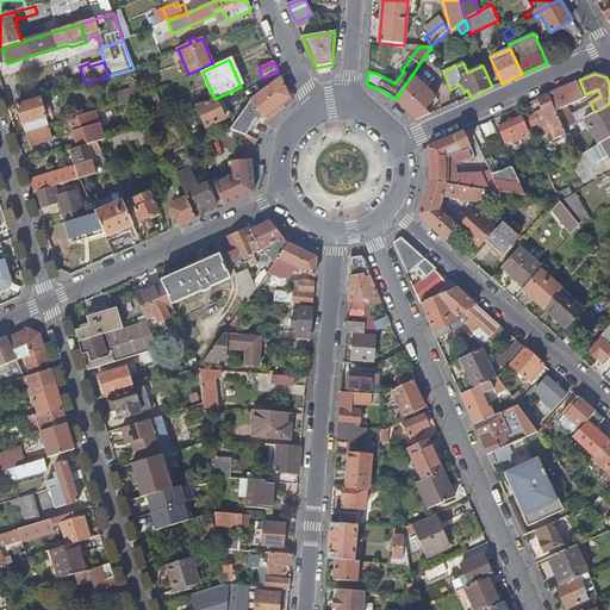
[(416,122),(430,116),(425,111),(436,99),(411,76),(396,99),(404,106),(409,112),(412,116),(416,122)]
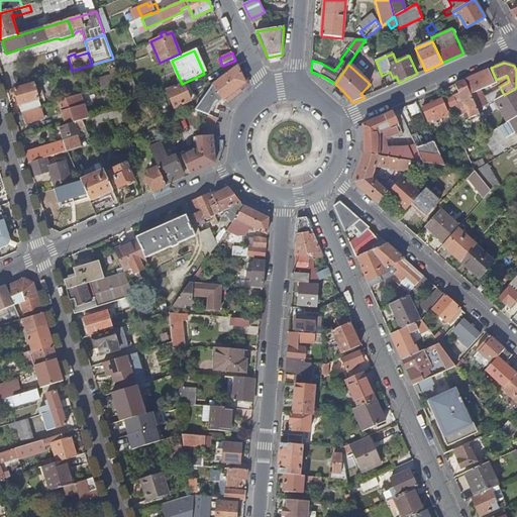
[(196,110),(209,115),(217,100),(219,103),(225,99),(237,89),(239,88),(245,83),(238,67),(214,84),(196,110)]
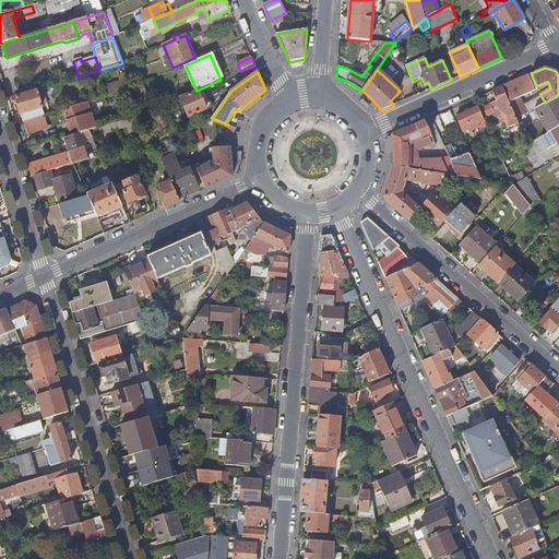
[(531,73),(502,86),(510,102),(520,97),(522,96),(537,88),(536,86),(531,73)]
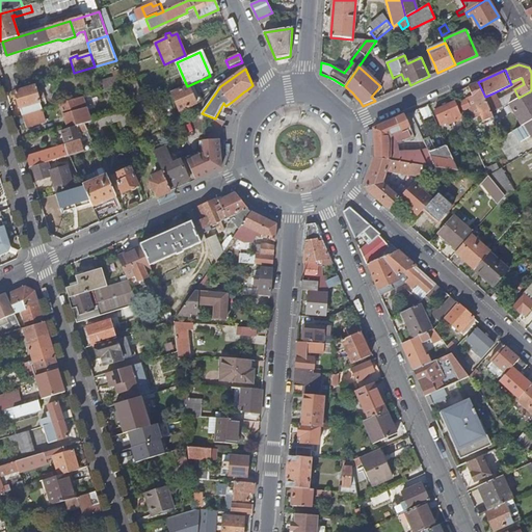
[(126,84),(122,75),(111,79),(114,88),(126,84)]
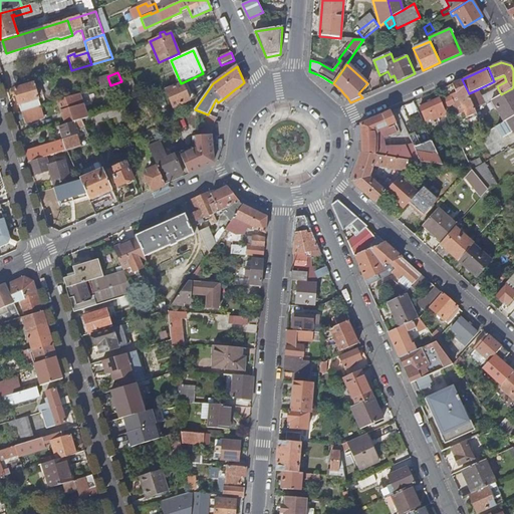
[(110,85),(107,76),(97,79),(100,88),(110,85)]
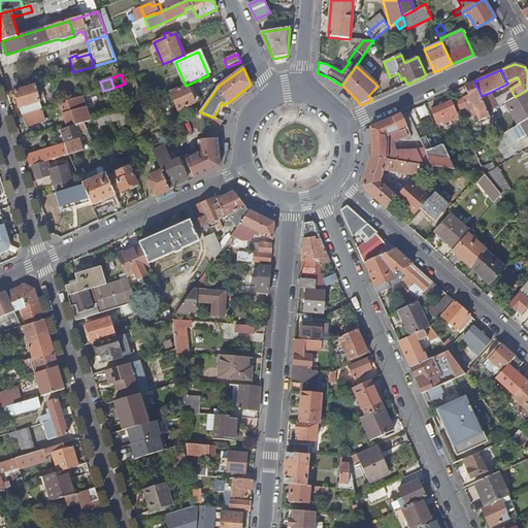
[(482,96),(474,81),(465,86),(469,96),(481,120),(486,117),(487,119),(482,122),(485,129),(494,124),(491,119),(489,112),(488,110),(482,96)]
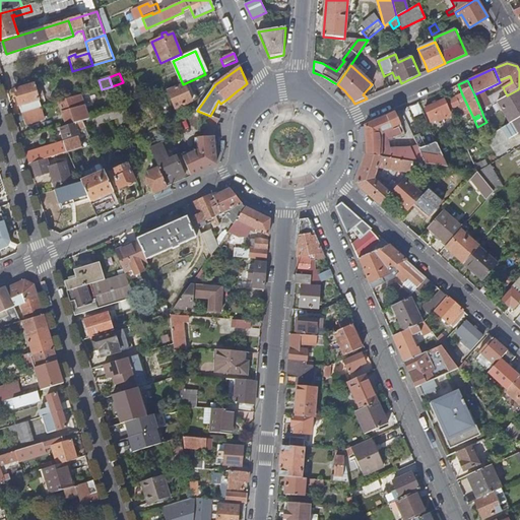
[(34,83),(14,89),(19,107),(20,106),(22,113),(42,108),(34,83)]
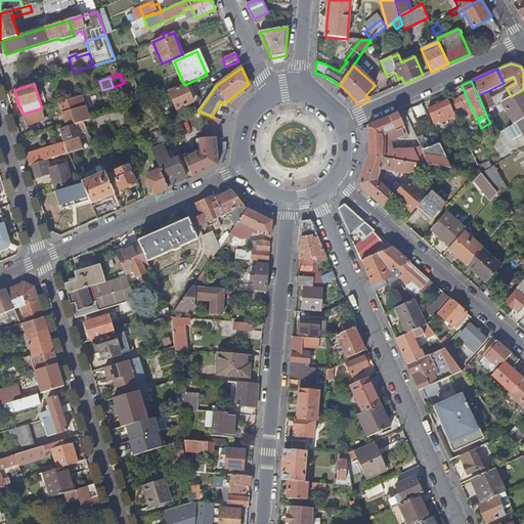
[(193,102),(186,85),(170,92),(177,111),(193,102)]
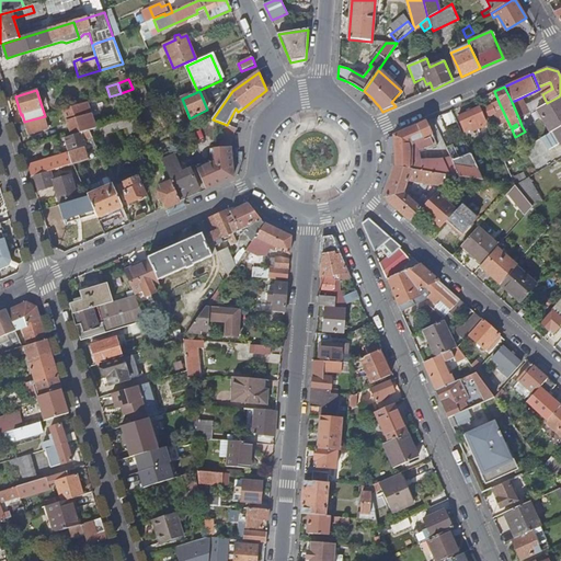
[(258,96),(244,107),(247,110),(254,101),(260,95),(258,96)]
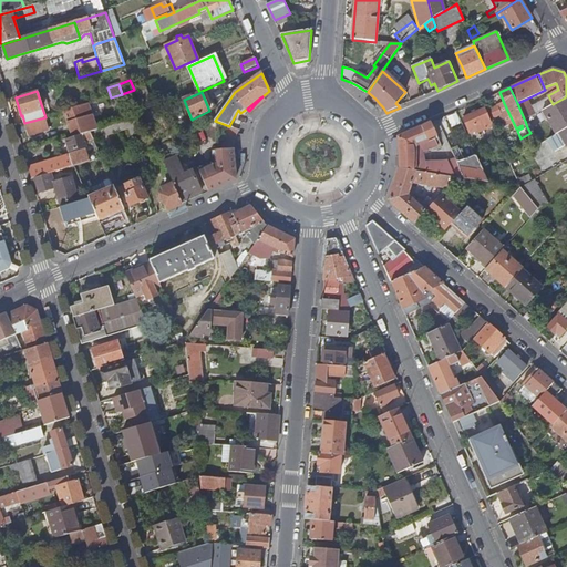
[(250,112),(266,101),(263,96),(257,102),(249,111),(250,112)]
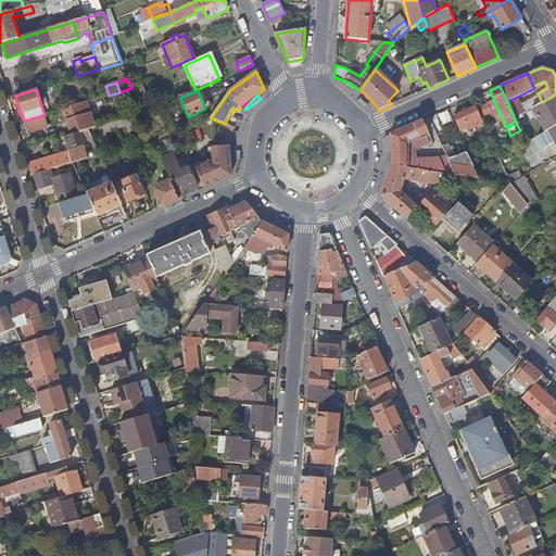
[(555,98),(554,96),(542,102),(532,109),(545,131),(548,130),(555,125),(555,98)]
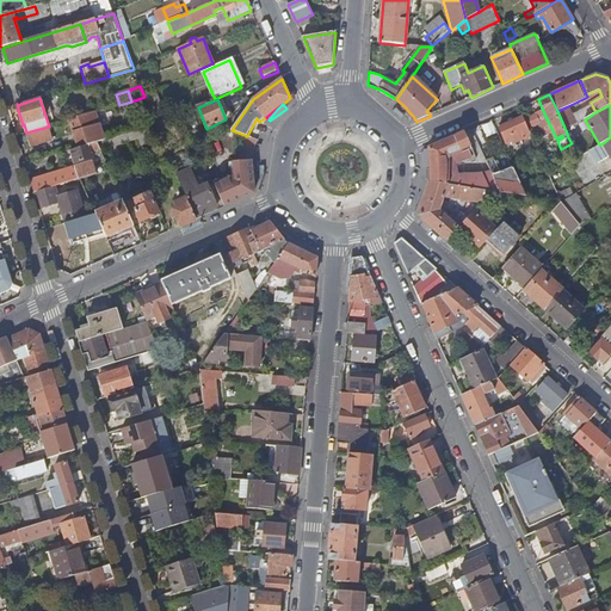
[(568,106),(557,111),(565,128),(575,124),(568,106)]
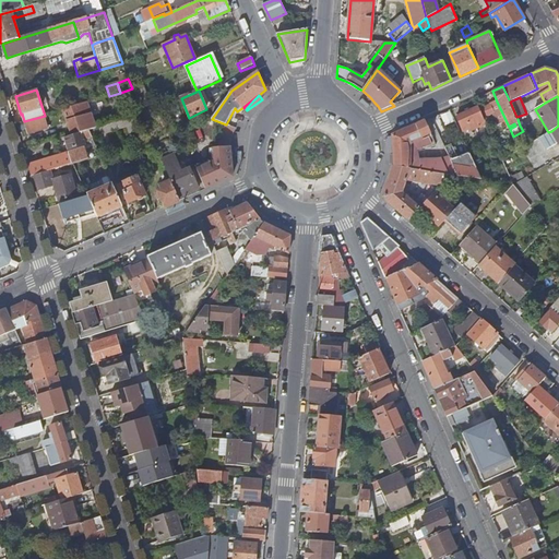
[(63,110),(72,135),(88,131),(96,129),(86,103),(63,110)]
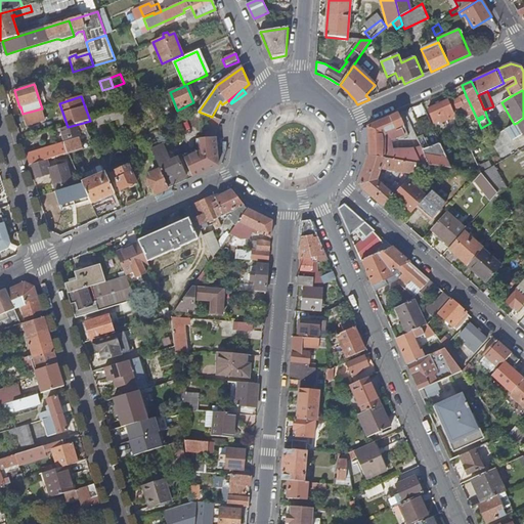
[(451,107),(448,99),(428,108),(434,122),(438,121),(439,123),(455,116),(453,110),(451,107)]
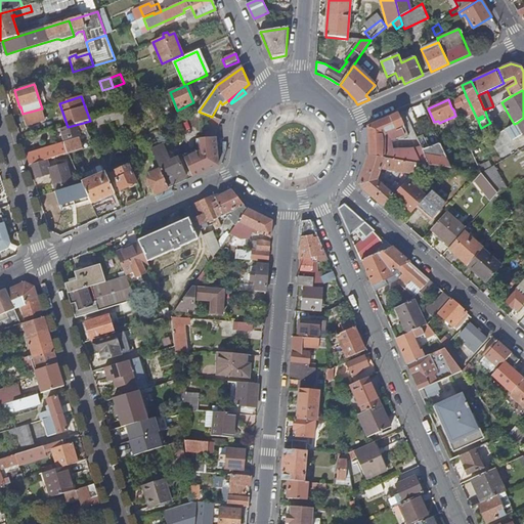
[(462,102),(451,107),(453,110),(455,116),(455,117),(457,121),(468,116),(462,102)]
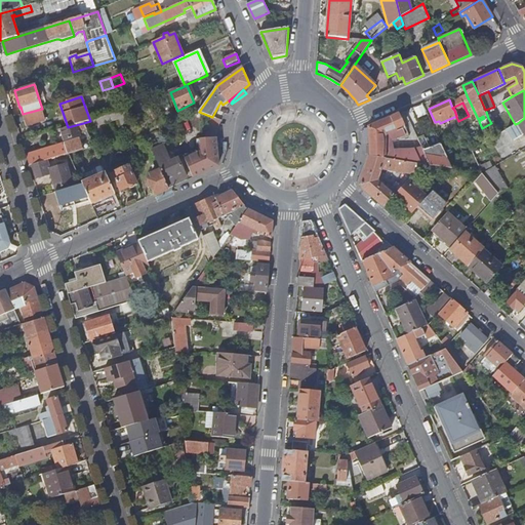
[(133,108),(108,115),(111,120),(135,112),(133,108)]
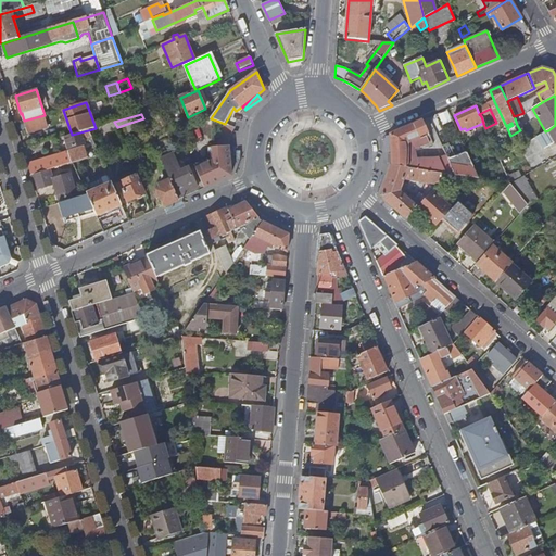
[(45,115),(24,121),(27,134),(49,127),(45,115)]
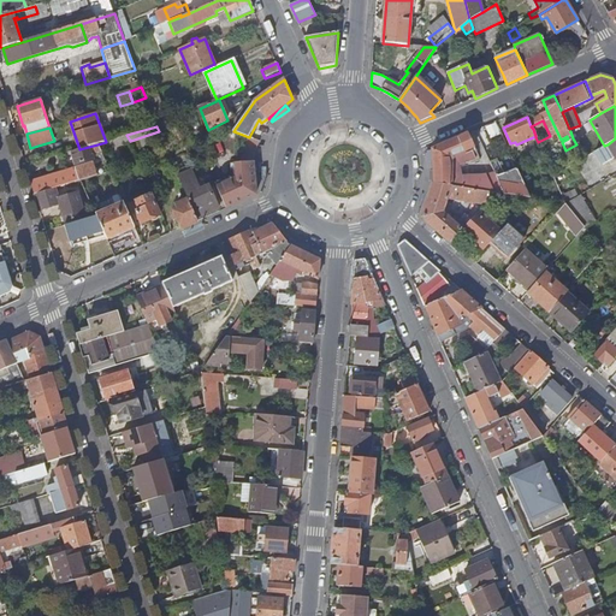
[(436,184),(495,193),(487,175),(486,172),(472,176),(454,176),(450,177),(450,169),(449,159),(457,155),(460,158),(463,155),(467,163),(477,158),(472,148),(474,147),(468,134),(433,149),(436,159),(436,169),(436,184)]
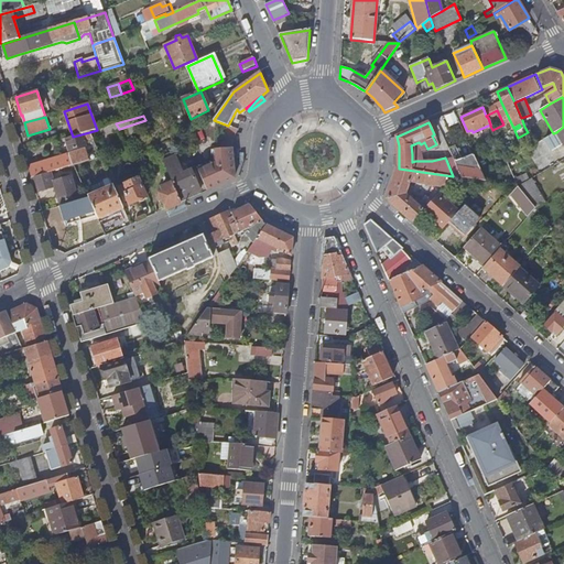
[(492,130),(490,126),(480,130),(483,136),(492,131),(492,130)]
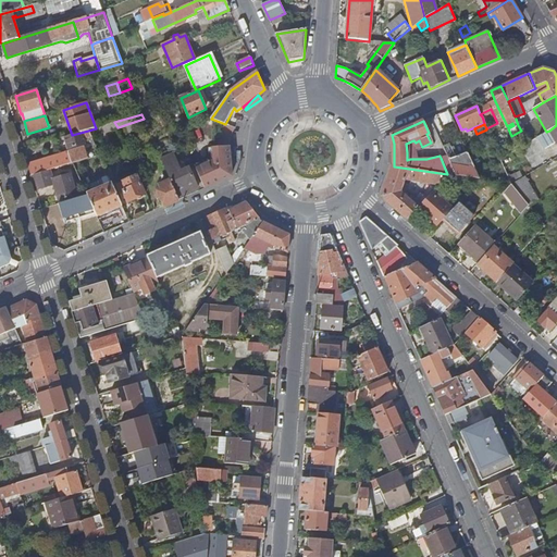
[(556,125),(549,131),(546,132),(539,137),(545,148),(556,143),(556,144),(556,125)]
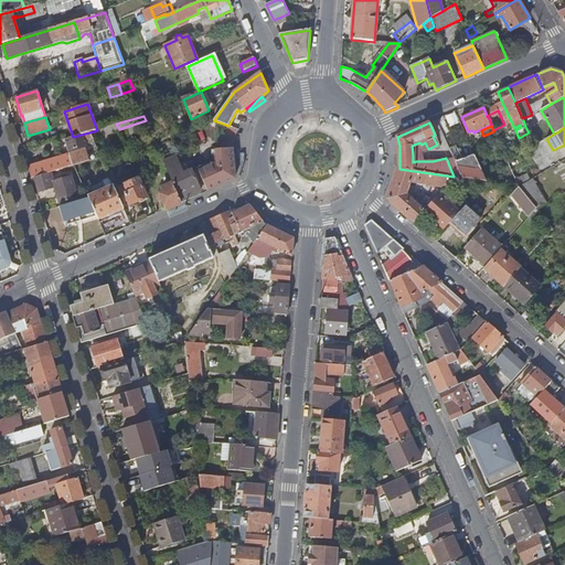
[(73,137),(66,139),(70,151),(87,146),(86,141),(93,139),(89,132),(73,137)]
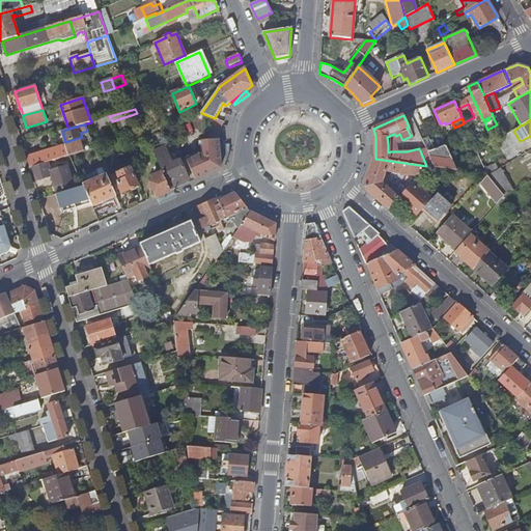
[(388,152),(391,151),(391,145),(394,144),(397,139),(396,136),(394,134),(387,137),(388,145),(388,152)]
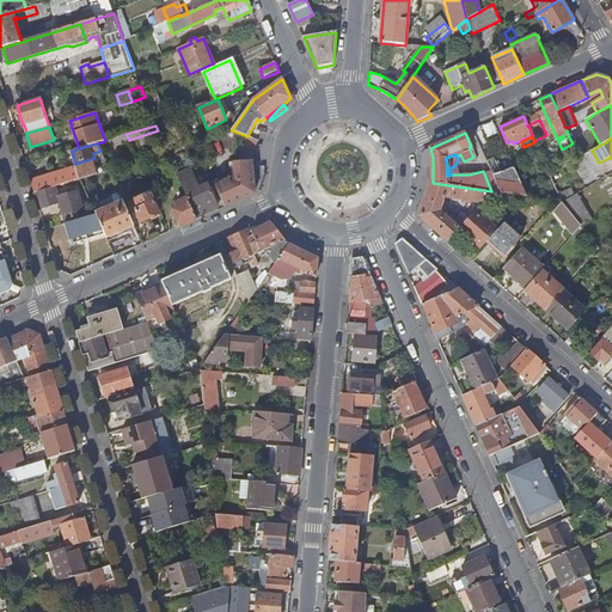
[(494,158),(487,161),(491,171),(501,193),(526,196),(518,177),(514,167),(501,173),(494,158)]
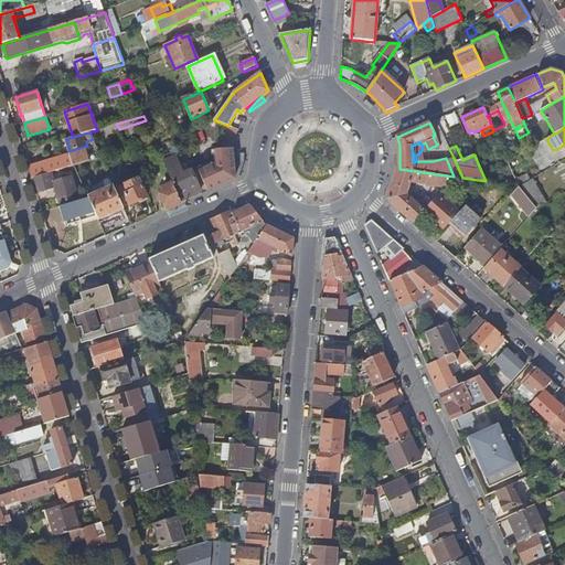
[(199,171),(208,192),(235,180),(232,150),(215,151),(217,163),(199,171)]
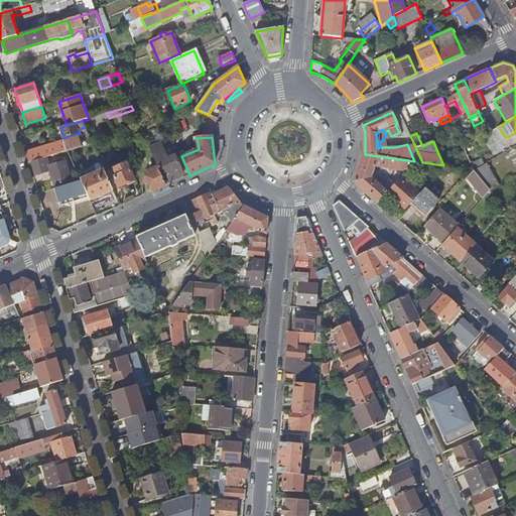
[(65,141),(26,152),(29,163),(46,157),(68,151),(78,148),(83,146),(80,138),(65,143),(65,141)]
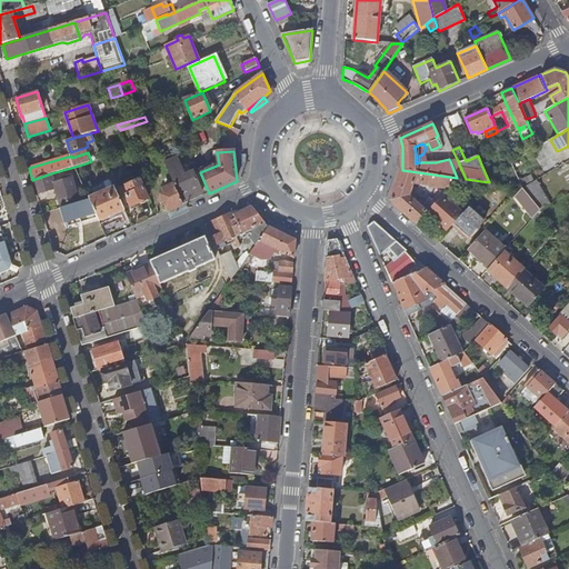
[(91,161),(86,163),(87,166),(79,168),(81,176),(106,167),(102,158),(91,161)]
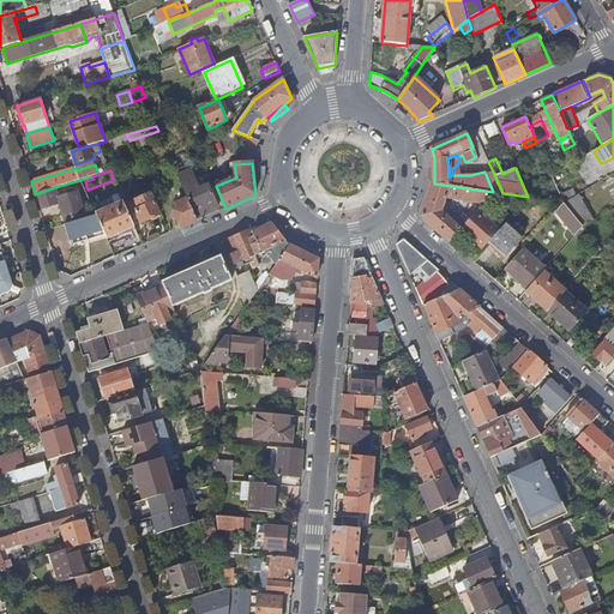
[(188,200),(197,218),(218,209),(209,186),(199,191),(191,170),(178,176),(188,200)]
